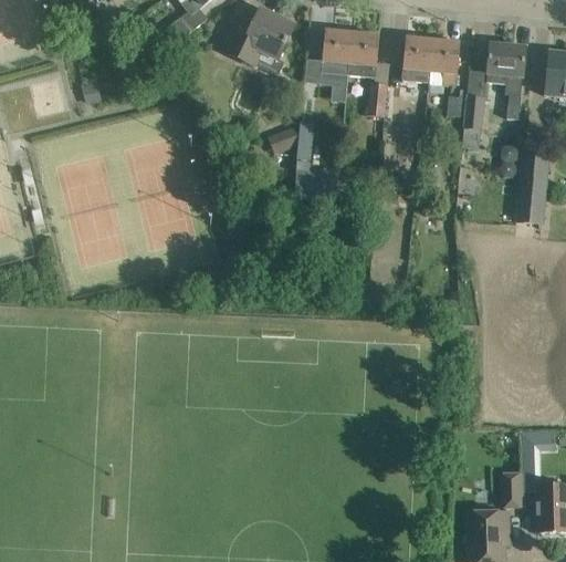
[(181,0),(180,1),(187,10),(190,14),(199,7),(208,0),(181,0)]
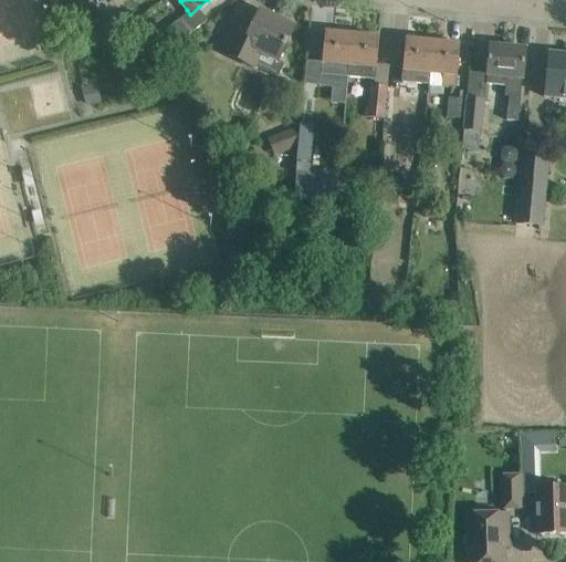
[(227,40),(222,49),(252,63),(259,49),(278,58),(284,44),(293,24),(261,9),(261,8),(260,7),(250,28),(237,20),(227,40)]
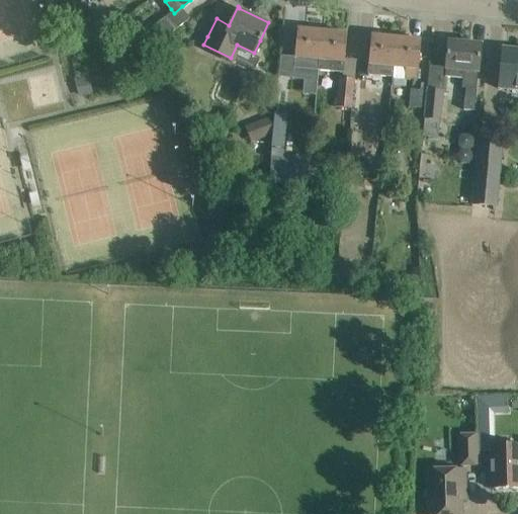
[(163,15),(141,33),(150,45),(151,47),(173,28),(163,15)]
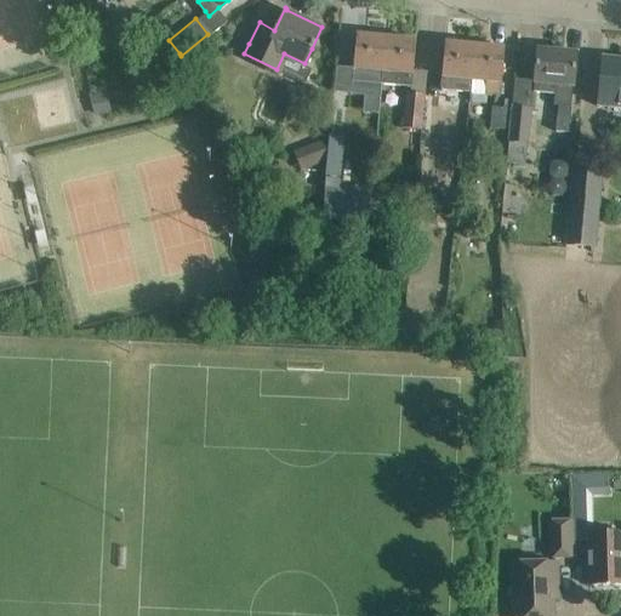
[(353,64),(352,78),(366,79),(381,80),(382,68),(386,34),(355,32),(353,56),(353,64)]
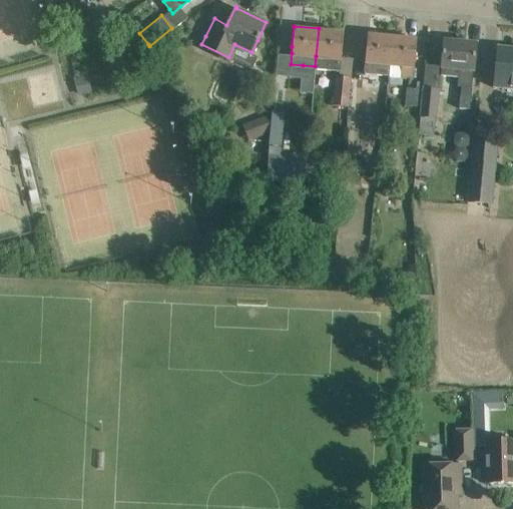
[(315,66),(315,67),(327,68),(339,69),(340,69),(341,55),(343,31),(319,28),(316,56),(315,66)]
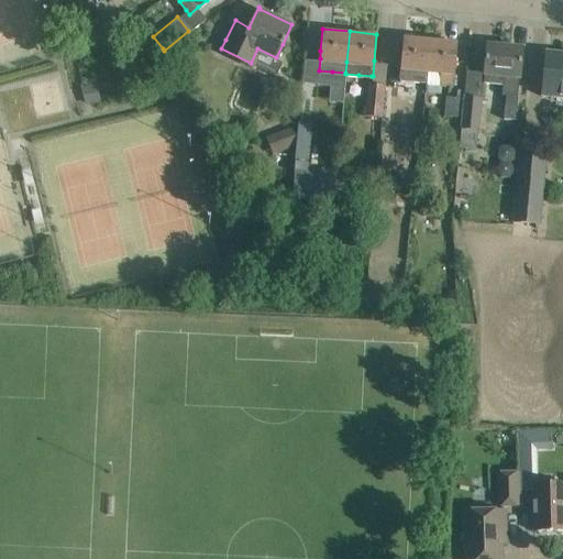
[(398,78),(398,85),(405,86),(404,94),(426,96),(427,81),(427,80),(426,80),(430,39),(403,36),(400,58),(400,64),(400,65),(398,78)]
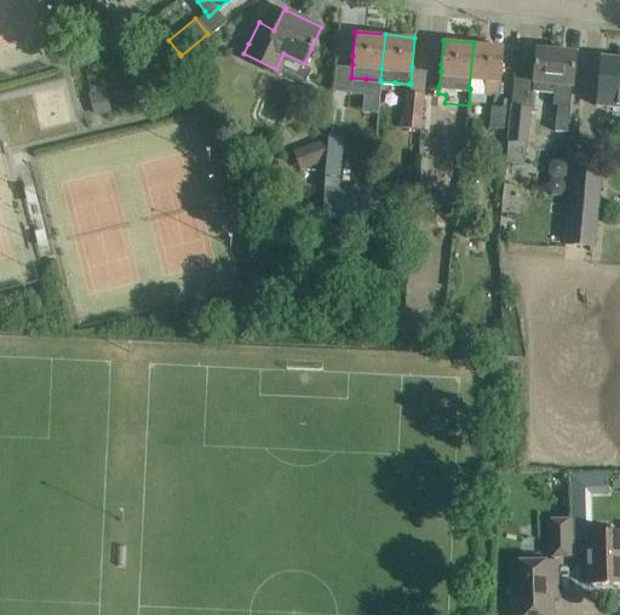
[(474,42),(469,88),(470,88),(471,78),(484,79),(483,91),(498,92),(500,69),(503,45),(474,42)]
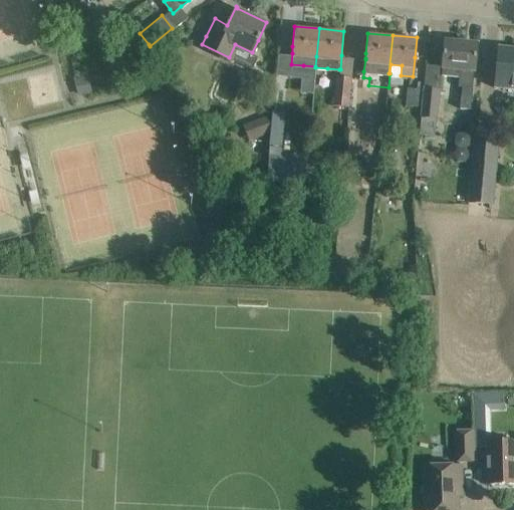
[(442,66),(442,73),(459,75),(459,83),(462,83),(461,97),(471,98),(472,93),(472,86),(473,76),(474,63),(476,43),(445,40),(443,60),(442,66)]
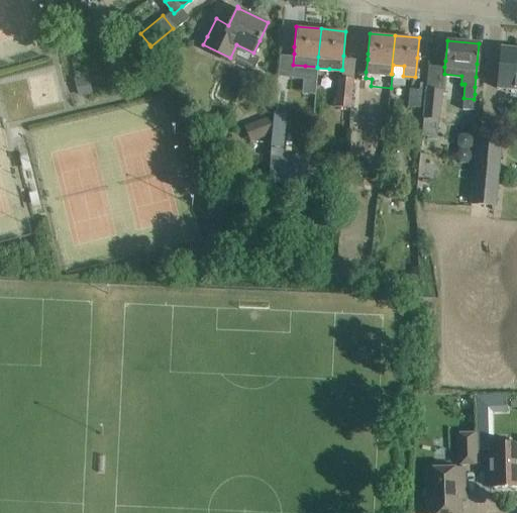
[(141,41),(126,54),(132,62),(147,49),(147,48),(141,41)]
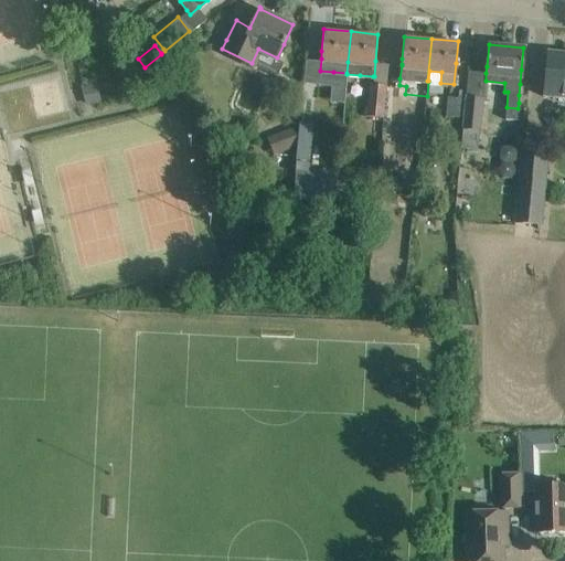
[(545,72),(543,94),(564,95),(564,51),(547,50),(545,72)]
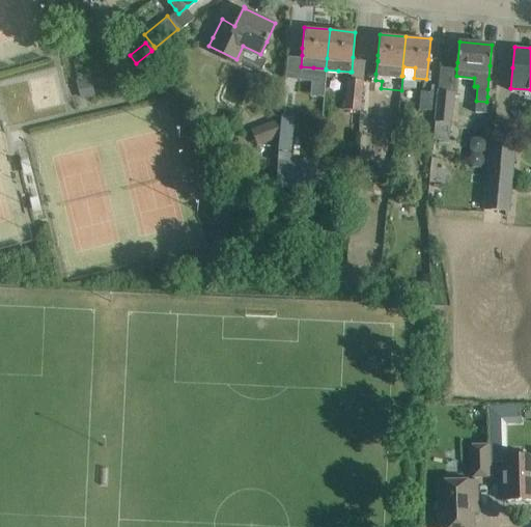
[(91,76),(76,79),(81,96),(95,92),(91,76)]
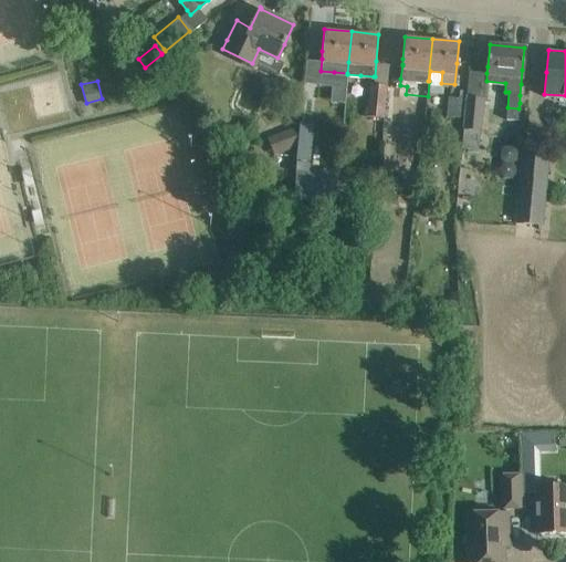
[(370,82),(367,114),(383,115),(386,84),(370,82)]
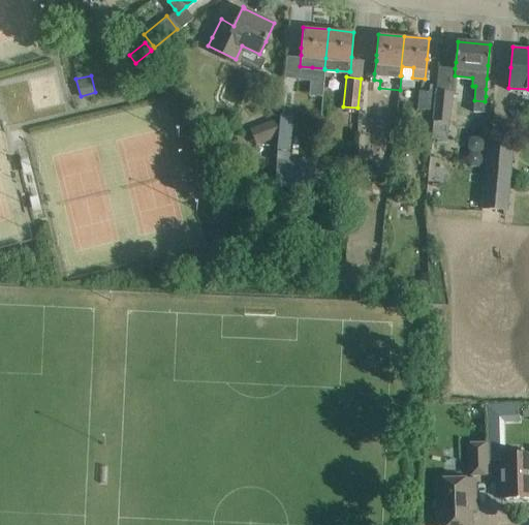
[(364,79),(361,117),(376,119),(379,88),(380,81),(374,80),(364,79)]
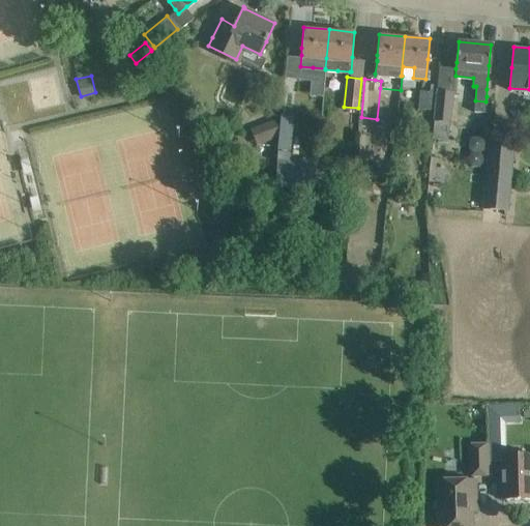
[(438,90),(435,136),(450,137),(453,91),(438,90)]
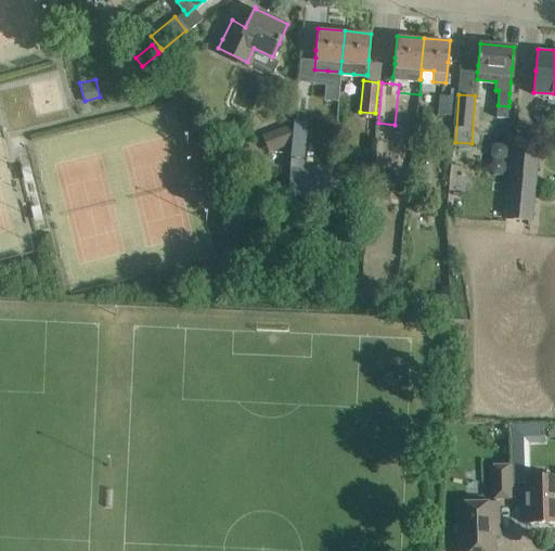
[(513,151),(507,216),(532,218),(538,153),(513,151)]
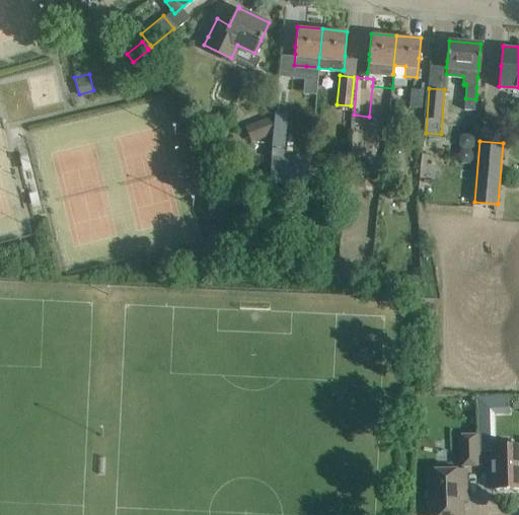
[(271,151),(269,178),(308,181),(310,154),(284,152),(284,145),(272,144),(271,151)]
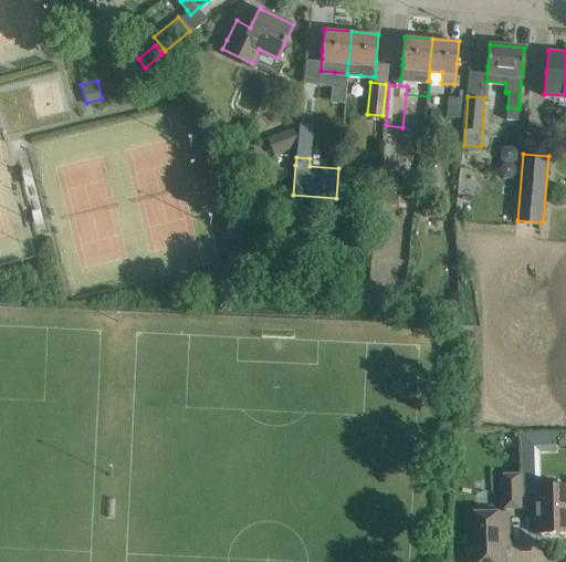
[(541,446),(521,446),(521,450),(521,478),(541,478),(541,450),(541,446)]
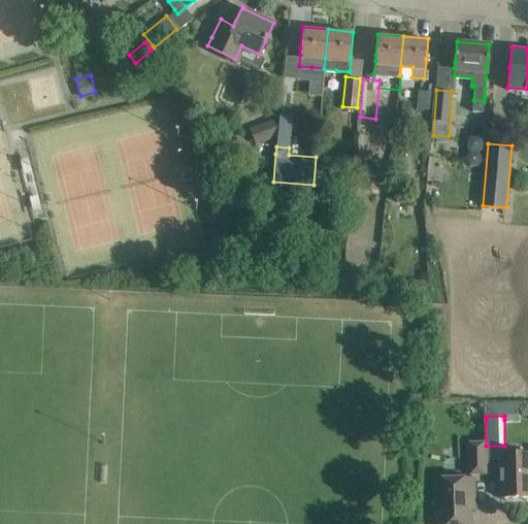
[(486,441),(466,441),(466,443),(467,455),(467,470),(471,470),(487,470),(486,441)]
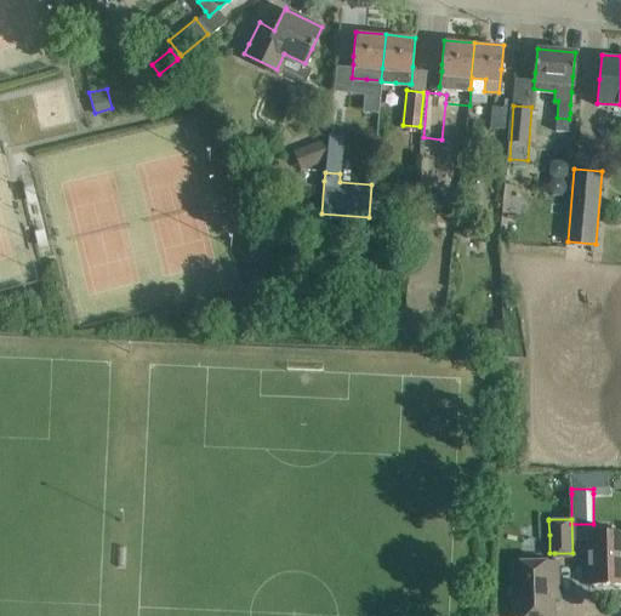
[(620,530),(587,531),(588,558),(588,582),(620,581),(620,530)]
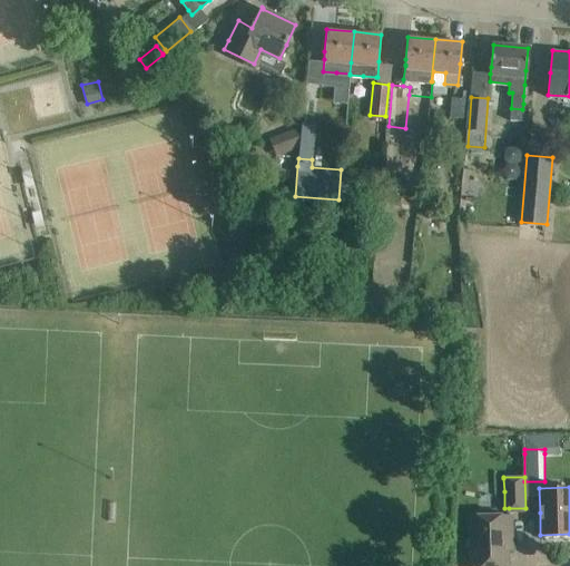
[(471,535),(467,537),(467,547),(471,549),(471,565),(507,565),(507,534),(511,534),(511,515),(509,515),(470,516),(471,535)]
